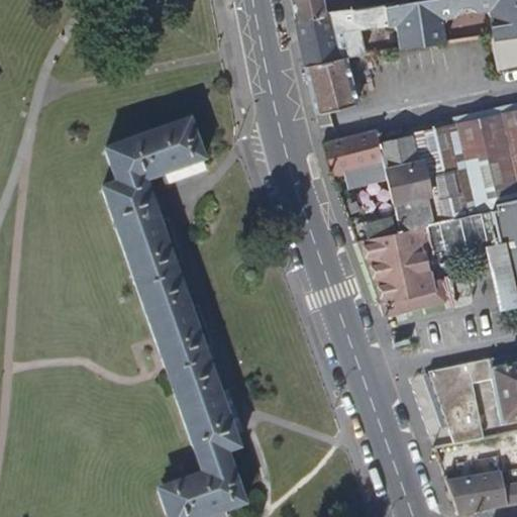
[(394,4),(393,0),(292,0),(293,7),(295,18),(384,5),(394,4)]
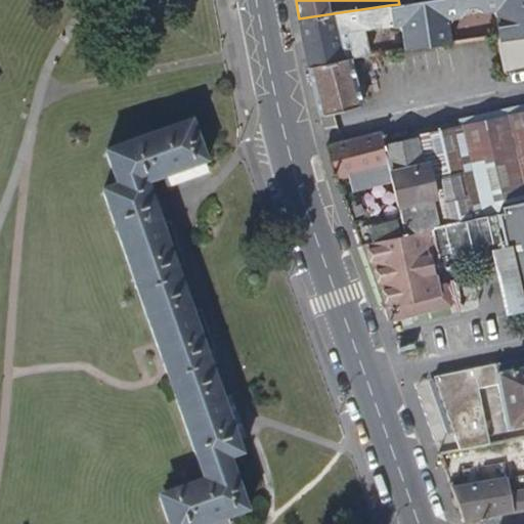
[(451,25),(454,17),(461,17),(467,9),(477,7),(486,13),(492,13),(498,16),(500,37),(503,36),(503,41),(523,37),(523,0),(425,0),(410,2),(399,4),(389,5),(392,25),(398,24),(403,26),(407,50),(454,44),(451,25)]
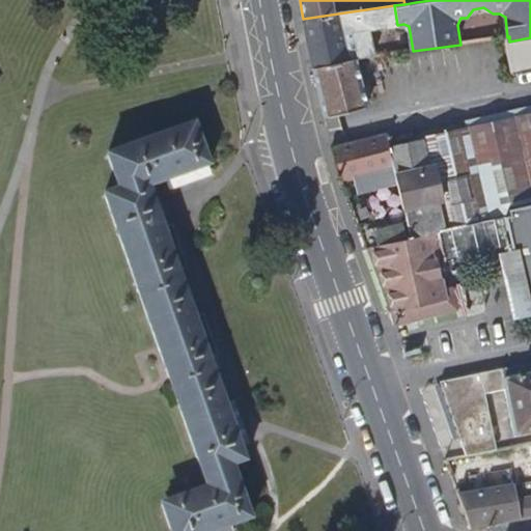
[(376,57),(371,29),(397,25),(394,5),(303,19),(307,42),(308,47),(313,67),(354,60),(358,60),(376,57)]
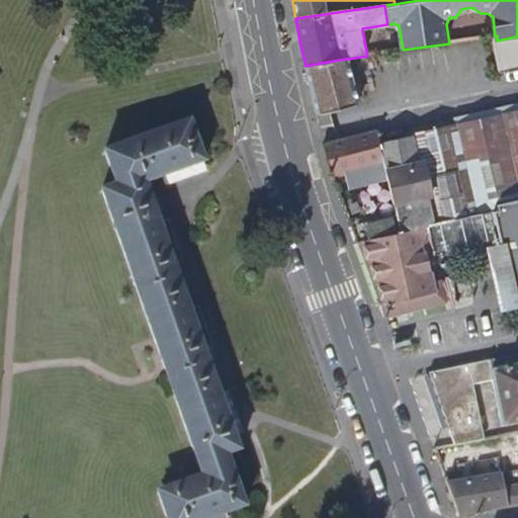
[(499,74),(517,69),(517,36),(497,40),(494,41),(499,74)]
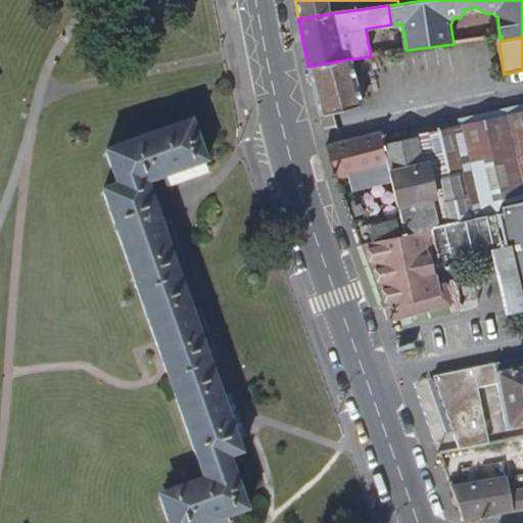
[(362,105),(352,59),(348,59),(308,66),(316,98),(320,113),(362,105)]
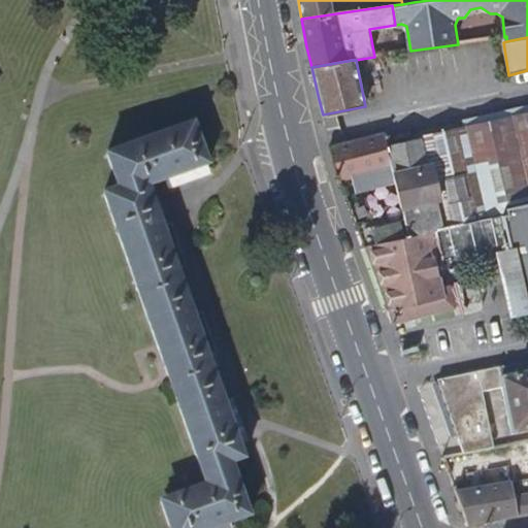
[(527,116),(390,149),(394,167),(406,221),(409,234),(437,228),(481,219),(503,213),(508,212),(506,204),(527,199),(527,116)]
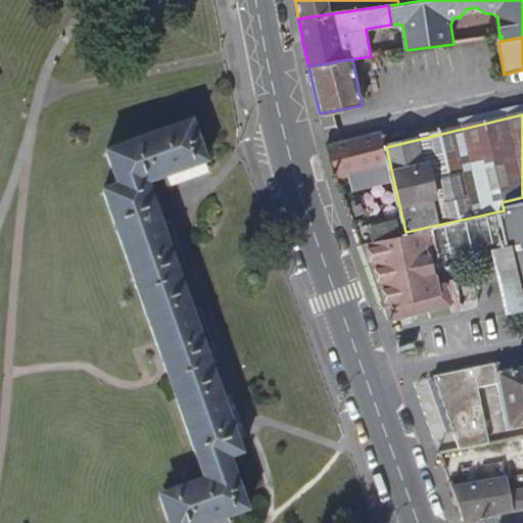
[(162,239),(144,187),(176,176),(204,165),(191,126),(106,155),(120,192),(103,198),(204,482),(159,498),(168,522),(216,522),(246,512),(236,483),(228,460),(239,456),(216,390),(189,313),(162,239)]
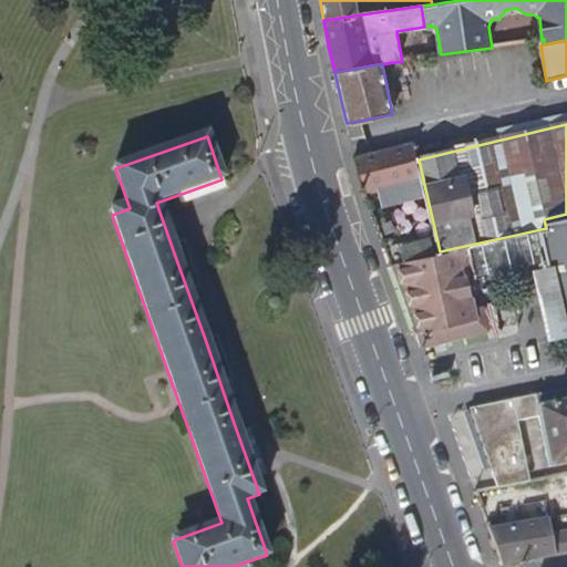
[(419,160),(415,144),(356,155),(366,187),(366,189),(423,179),(419,160)]
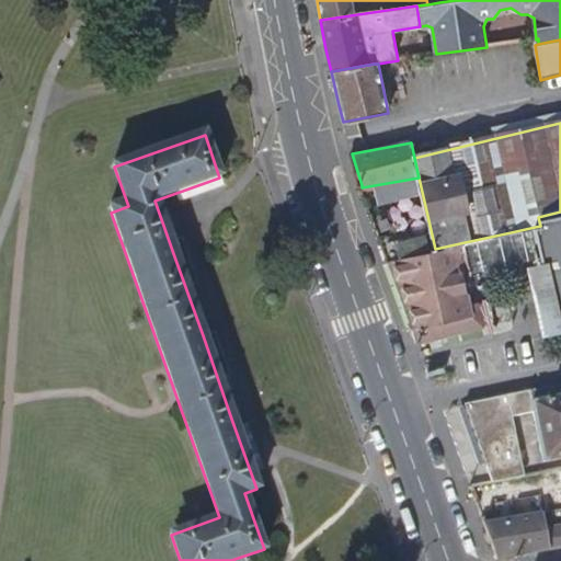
[(560,212),(538,217),(540,226),(560,320),(560,212)]
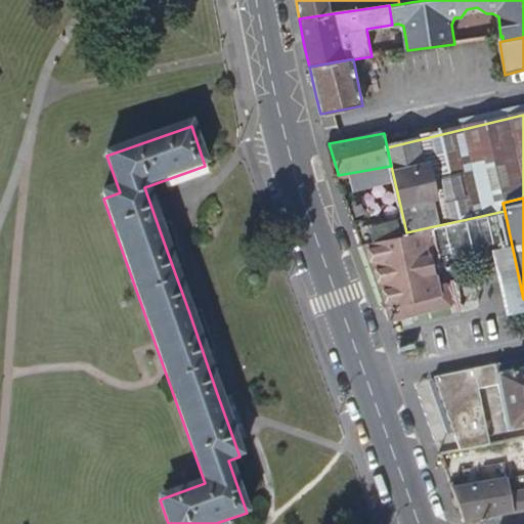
[(523,305),(523,299),(505,211),(499,212),(505,238),(521,307),(523,305)]
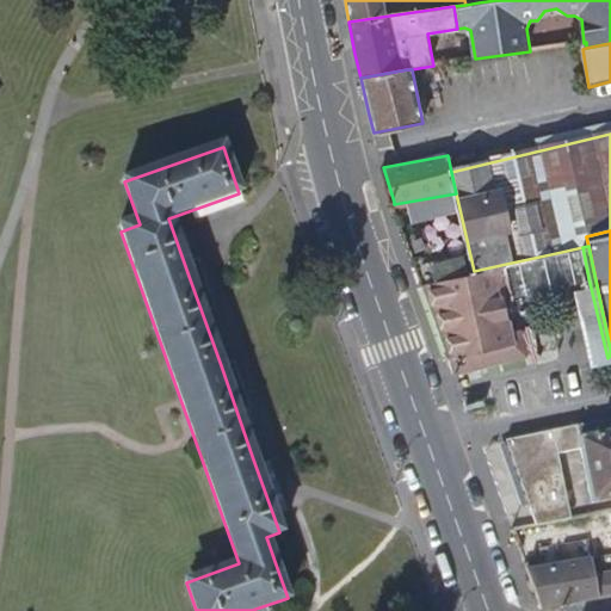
[(588,278),(582,247),(556,253),(563,284),(588,278)]
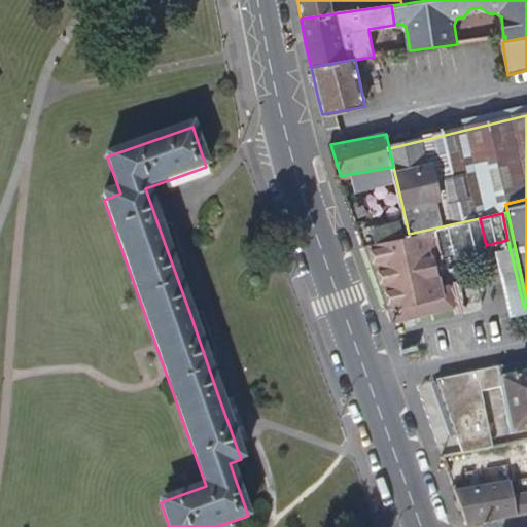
[(486,245),(480,218),(436,227),(443,255),(486,245)]
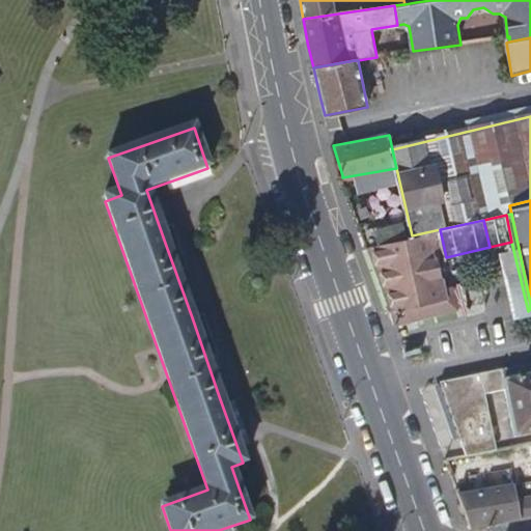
[(412,235),(409,222),(363,232),(363,233),(368,246),(412,235)]
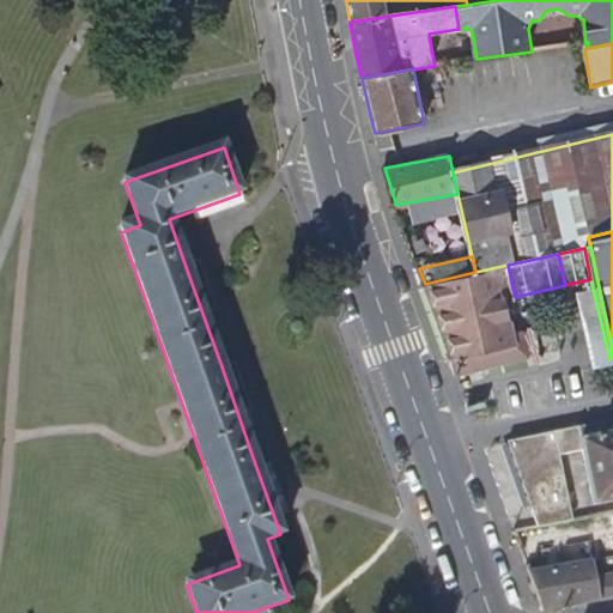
[(514,332),(507,301),(515,299),(515,297),(508,265),(475,272),(425,284),(449,347),(457,369),(461,368),(461,370),(528,356),(522,329),(514,332)]
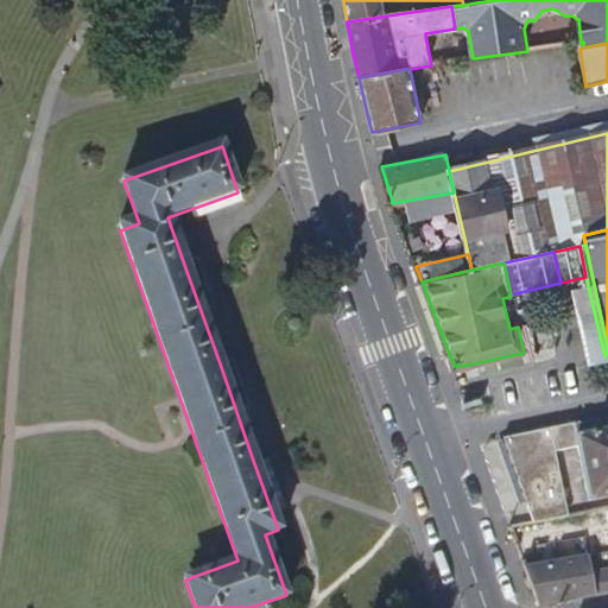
[(570,515),(557,450),(580,444),(591,501),(607,496),(607,418),(506,441),(536,523),(570,515)]
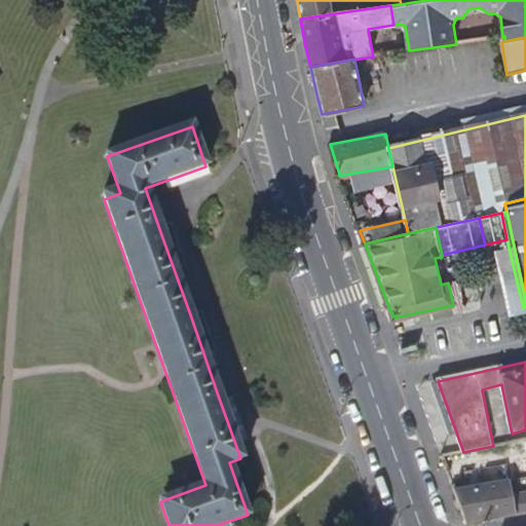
[(525,491),(514,494),(511,480),(455,490),(466,524),(525,514),(525,491)]
